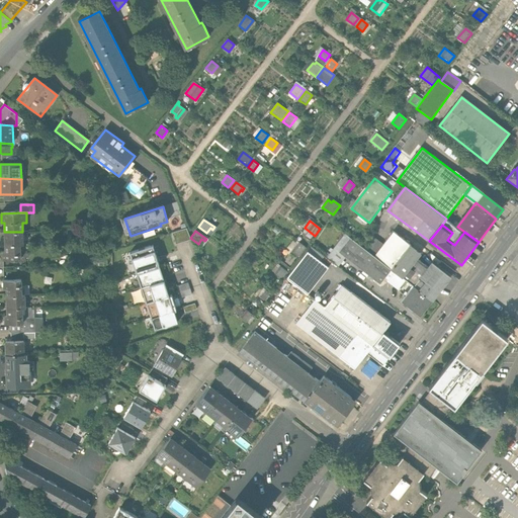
[(23,245),(22,232),(4,232),(5,246),(20,246),(23,245)]
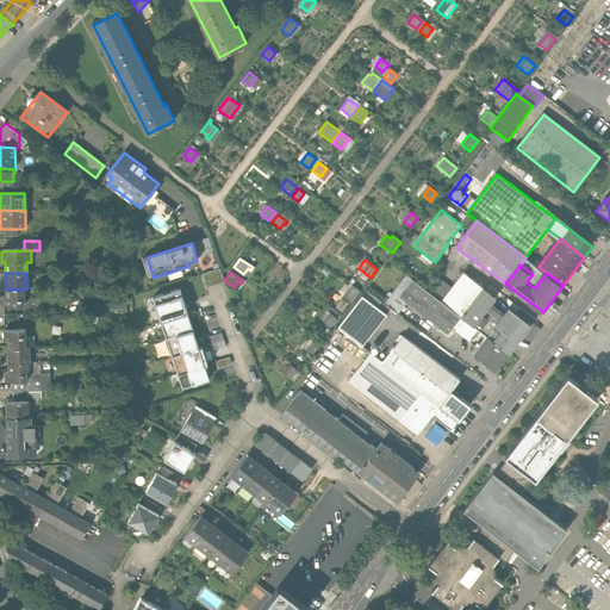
[(453,290),(443,303),(462,317),(485,288),(465,273),(453,290)]
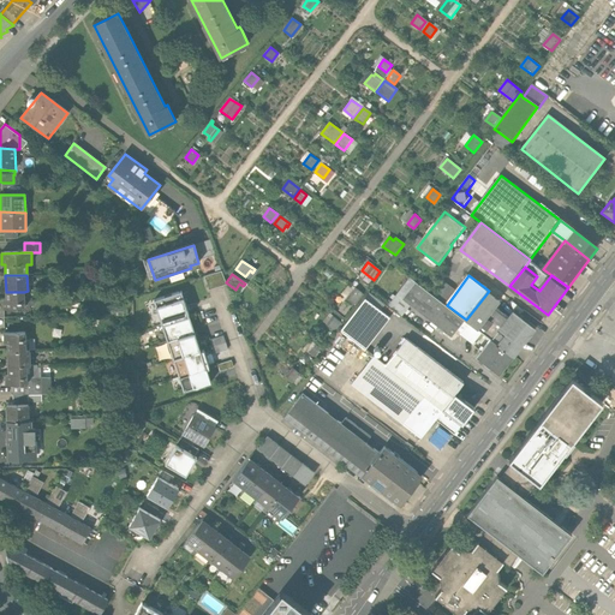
[(458,332),(466,320),(447,305),(433,294),(411,278),(389,306),(402,317),(411,306),(453,338),(458,332)]
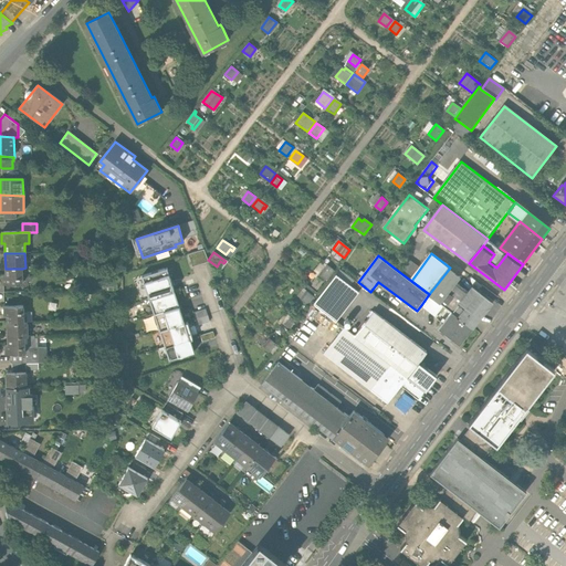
[(407,259),(398,271),(411,281),(420,269),(407,259)]
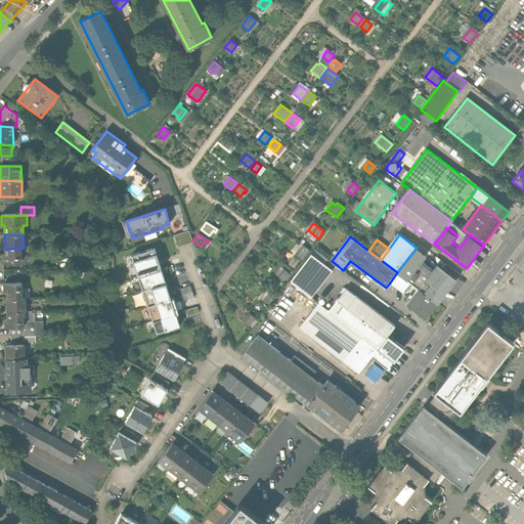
[(294,255),(302,261),(309,251),(301,245),(294,255)]
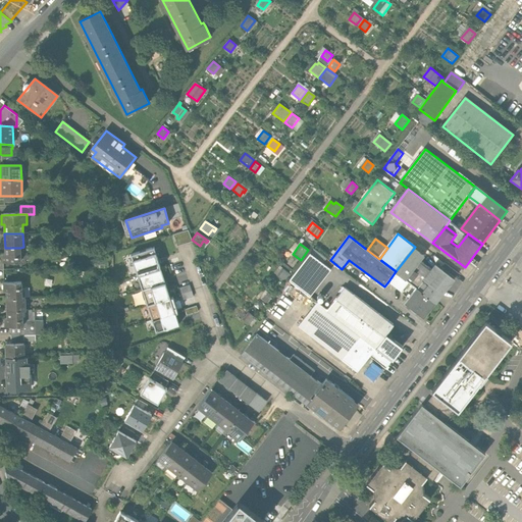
[(427,256),(415,247),(396,271),(411,282),(419,289),(433,269),(423,261),(427,256)]
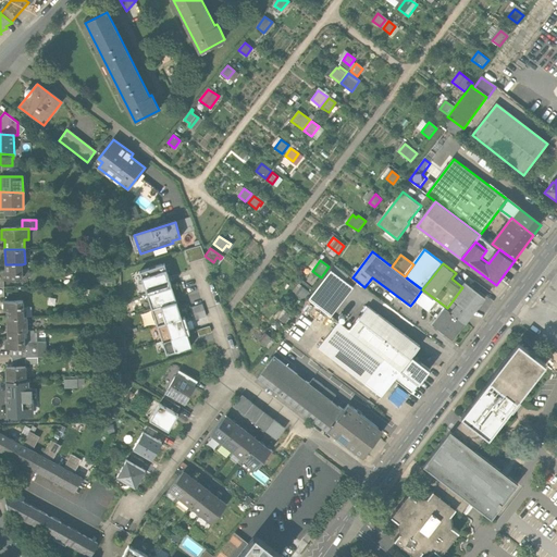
[(22,280),(22,264),(5,264),(5,272),(2,272),(2,280),(22,280)]
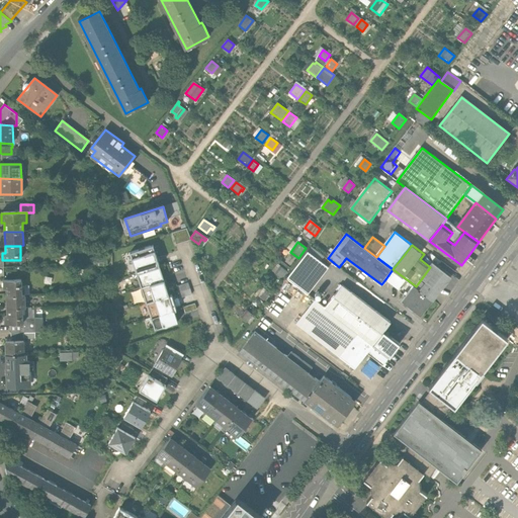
[(131,253),(136,268),(159,261),(154,246),(131,253)]
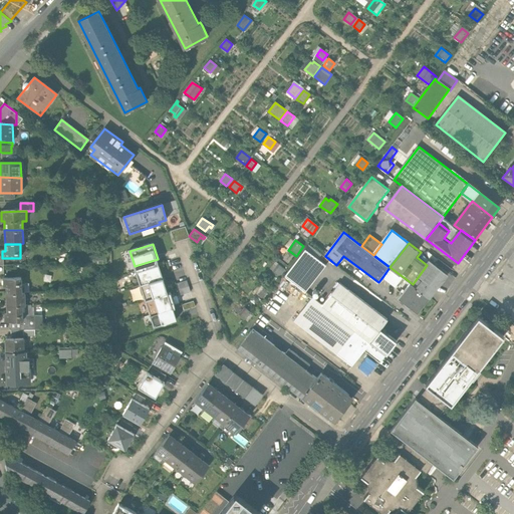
[(303,290),(318,269),(303,258),(288,279),(303,290)]
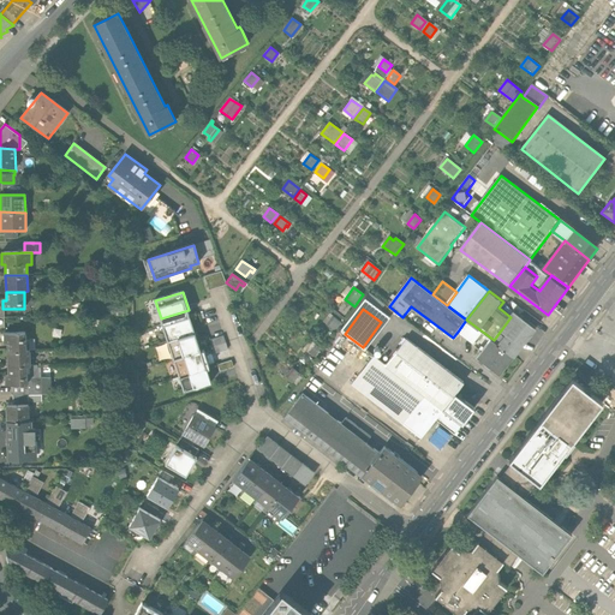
[(195,328),(189,310),(161,318),(168,336),(195,328)]
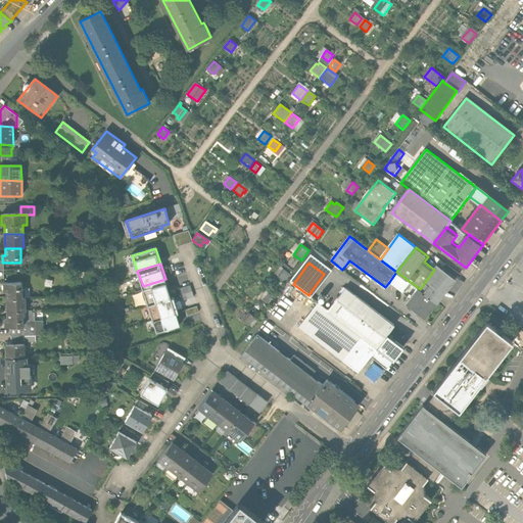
[(434,270),(420,289),(439,303),(461,276),(447,266),(444,270),(438,265),(434,270)]
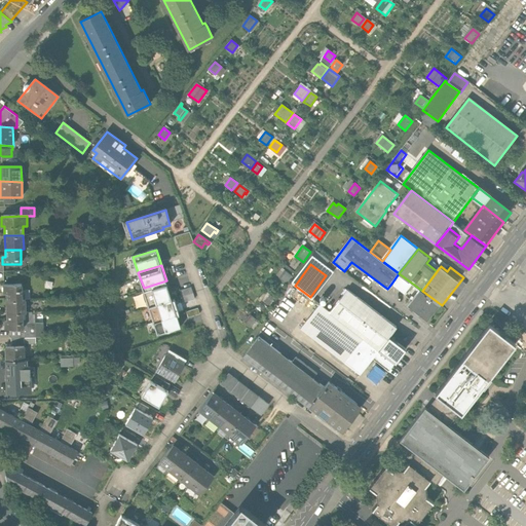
[(278,277),(286,284),(292,275),(284,270),(278,277)]
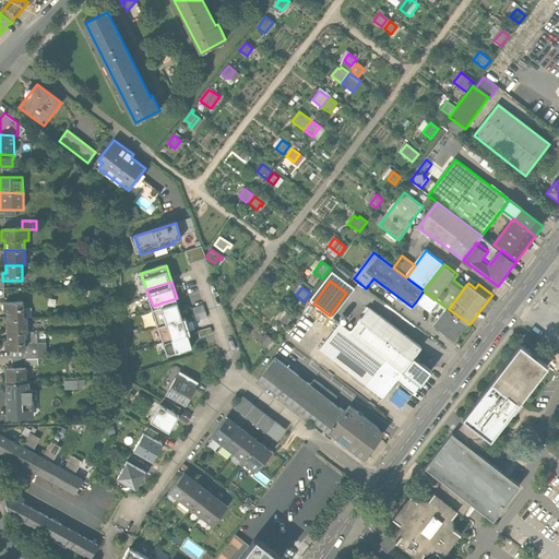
[(431,313),(440,302),(424,290),(416,301),(431,313)]
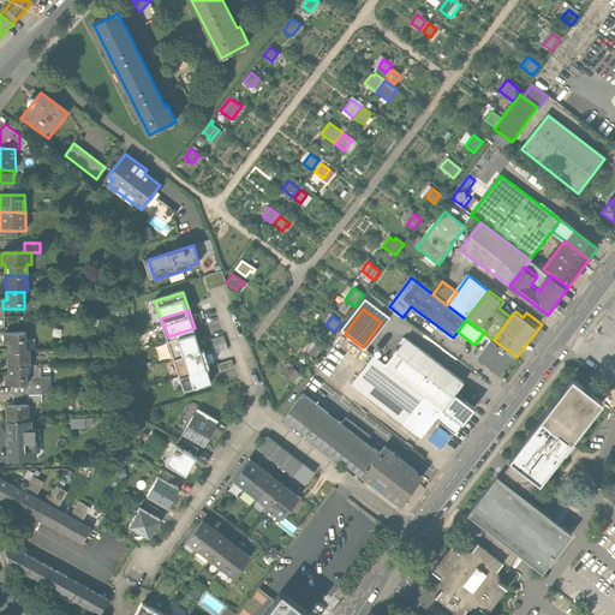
[(201,346),(195,328),(168,336),(174,356),(201,346)]
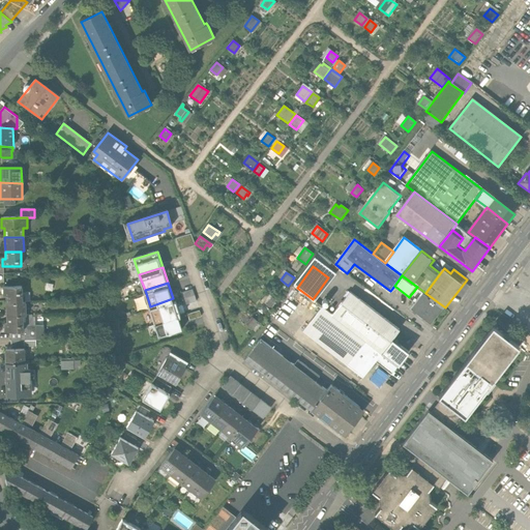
[(7,294),(7,302),(22,302),(22,287),(3,287),(3,295),(7,294)]
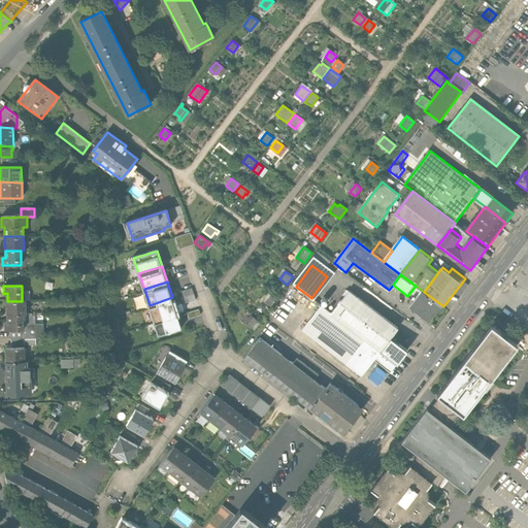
[(183,290),(186,310),(197,308),(194,288),(183,290)]
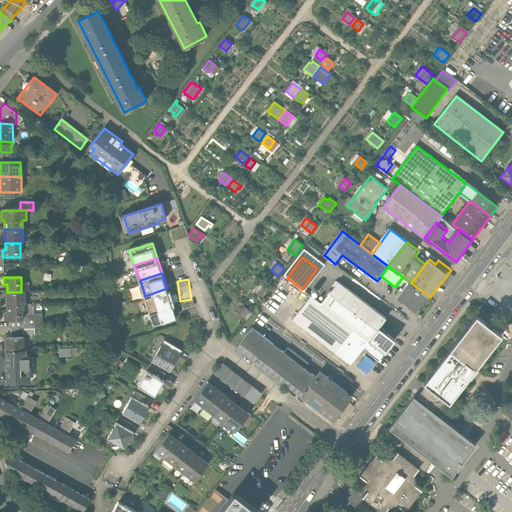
[(340,283),(322,305),(371,343),(381,330),(388,320),(340,283)]
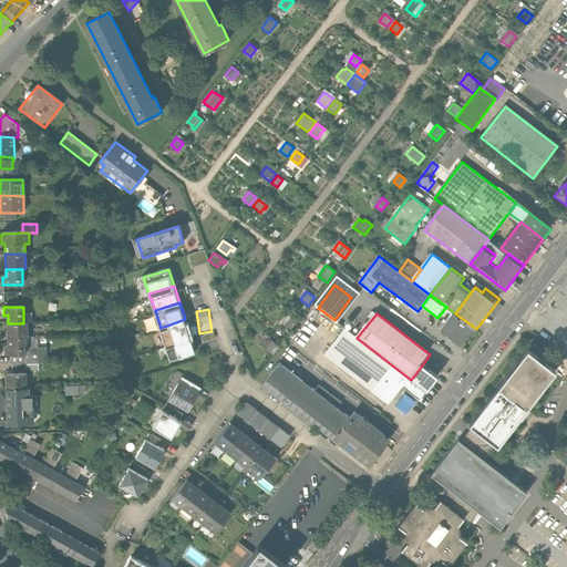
[(463,347),(476,329),(455,313),(442,330),(463,347)]
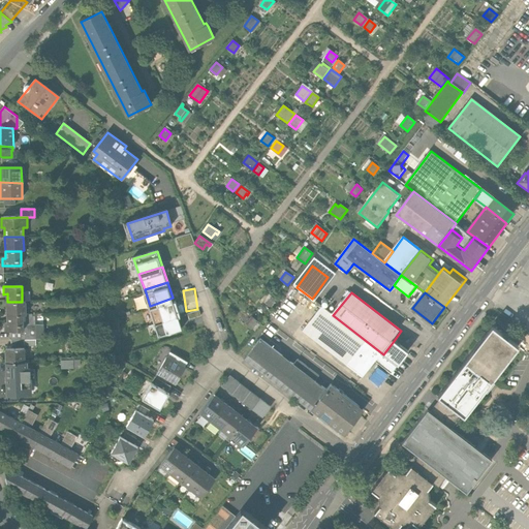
[(262,302),(270,307),(276,300),(269,294),(262,302)]
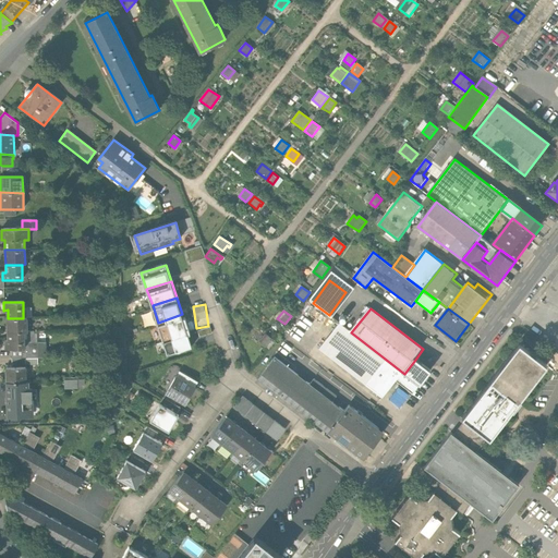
[(154,313),(143,315),(145,327),(157,324),(154,313)]
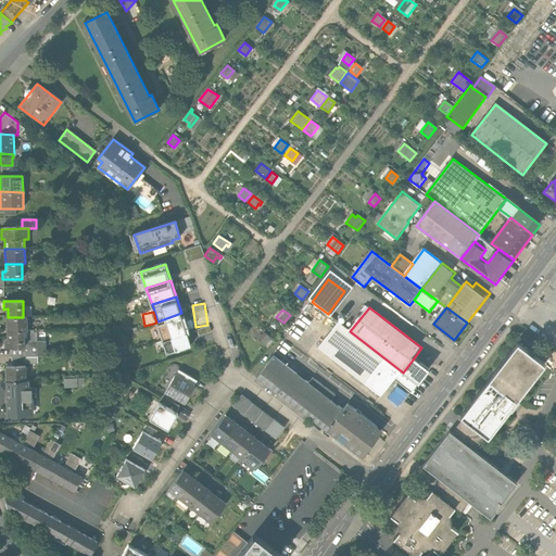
[(187,329),(181,313),(158,321),(163,338),(187,329)]
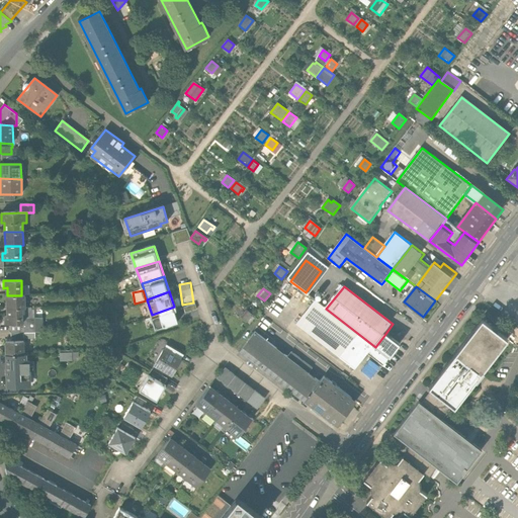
[(7,295),(7,309),(22,308),(25,308),(25,294),(21,295),(7,295)]
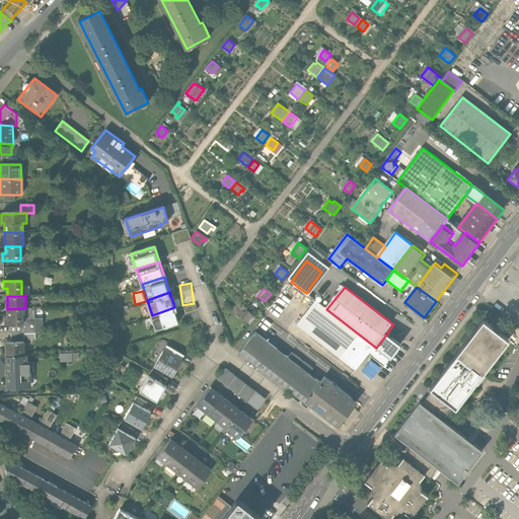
[(371,354),(376,348),(326,309),(316,301),(298,325),(342,360),(341,362),(356,373),(371,354)]
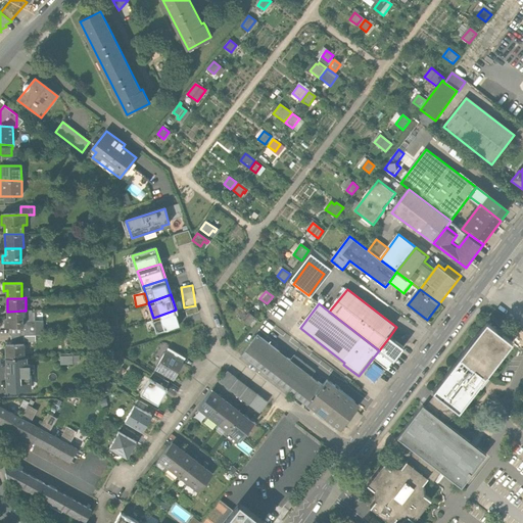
[(197,305),(186,308),(188,316),(199,312),(197,305)]
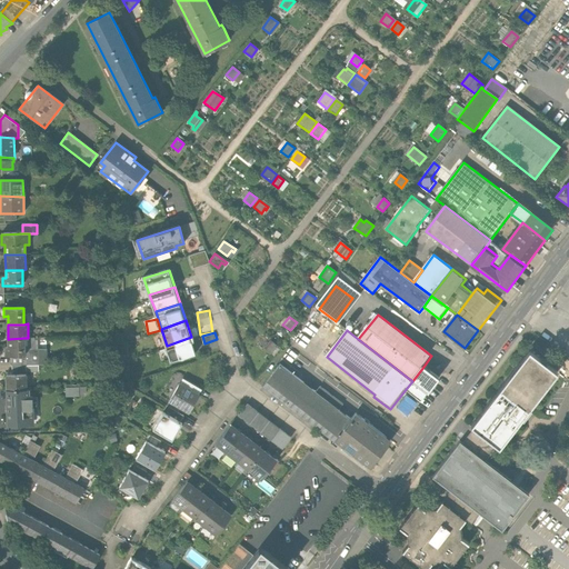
[(197,355),(191,337),(167,346),(172,362),(197,355)]
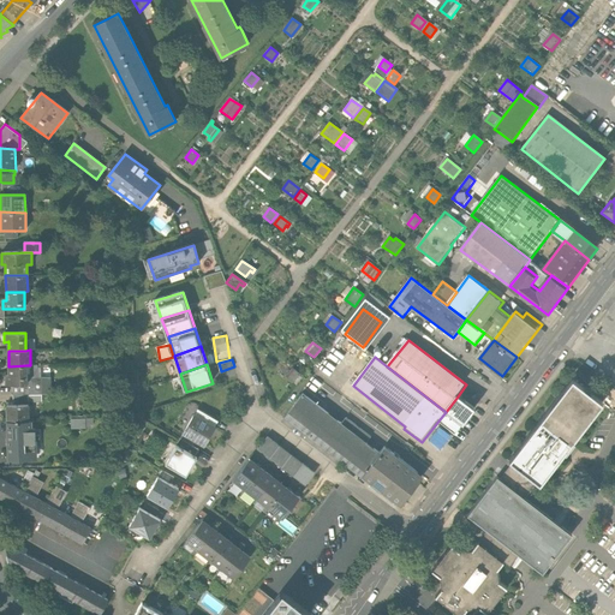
[(27,383),(27,365),(9,366),(9,375),(5,375),(6,384),(12,384),(27,383)]
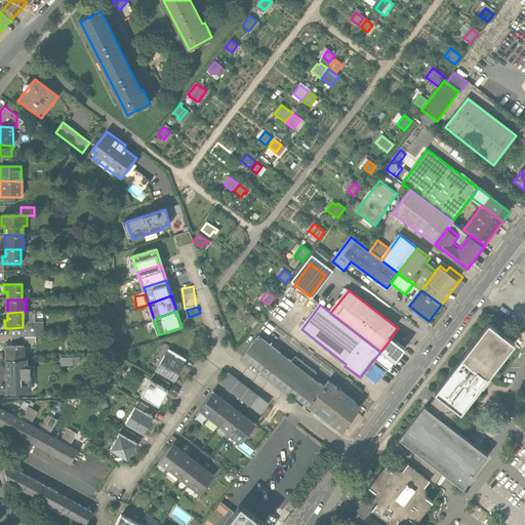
[(10,328),(10,346),(24,346),(24,344),(36,344),(36,337),(43,336),(43,323),(33,323),(33,312),(26,312),(23,312),(23,327),(10,328)]
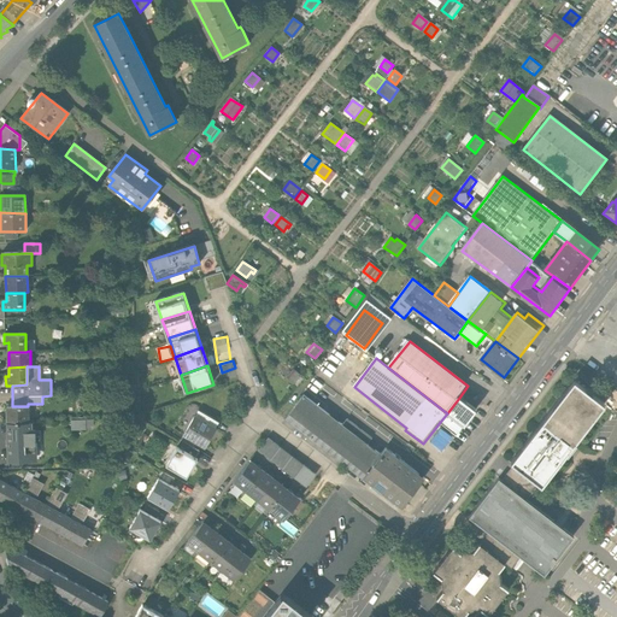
[(287,378),(294,385),(301,375),(293,369),(287,378)]
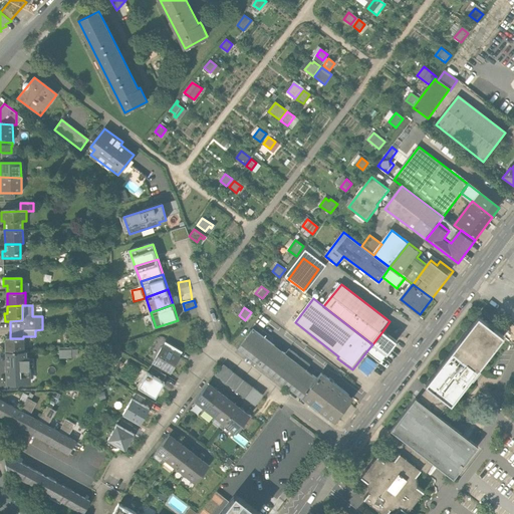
[(428,391),(447,405),(449,407),(473,374),(501,337),(477,319),(425,388),(428,391)]
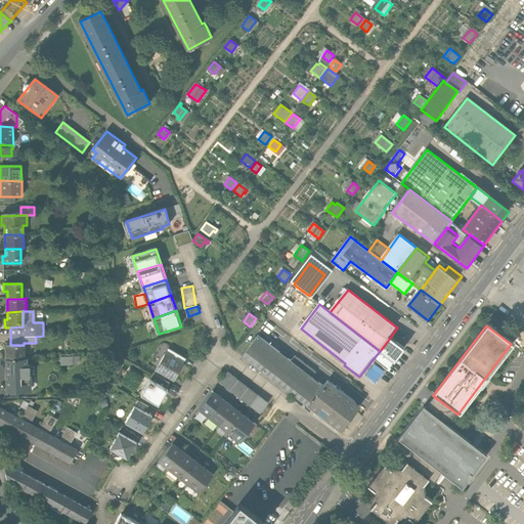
[(323,387),(258,336),(243,356),(308,406),(323,387)]
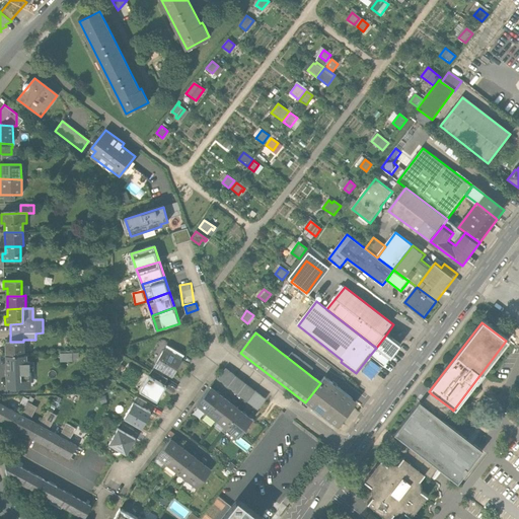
[(386,335),(376,348),(390,359),(400,346),(386,335)]
